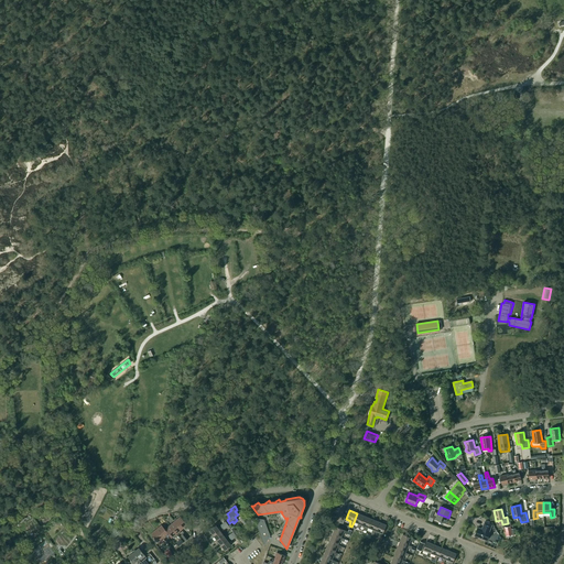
[(360,524),(365,516),(357,513),(354,522),(358,523),(356,529),(358,530),(360,524)]
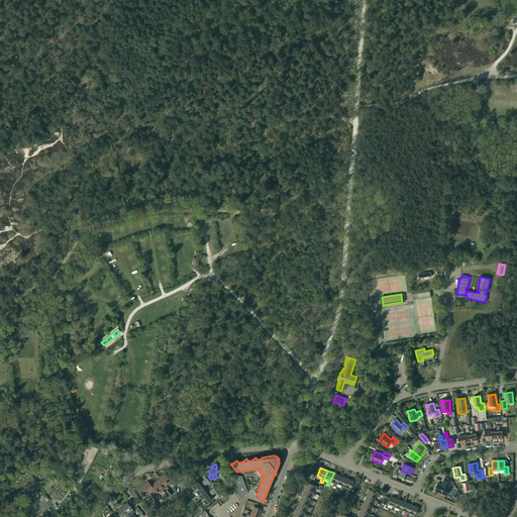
[(409,480),(411,475),(401,471),(399,476),(409,480)]
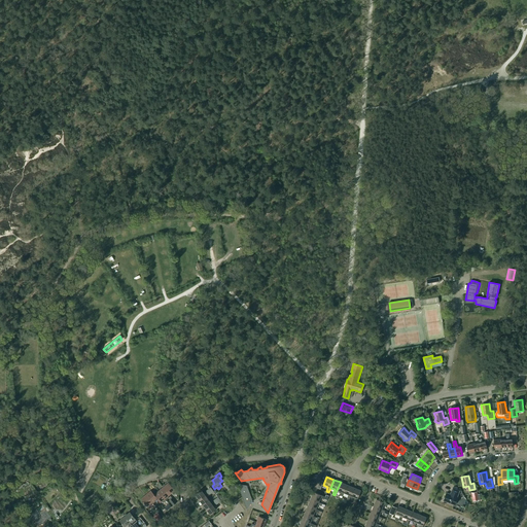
[(344,493),(347,485),(341,482),(337,490),(342,492),(340,497),(342,498),(344,493)]
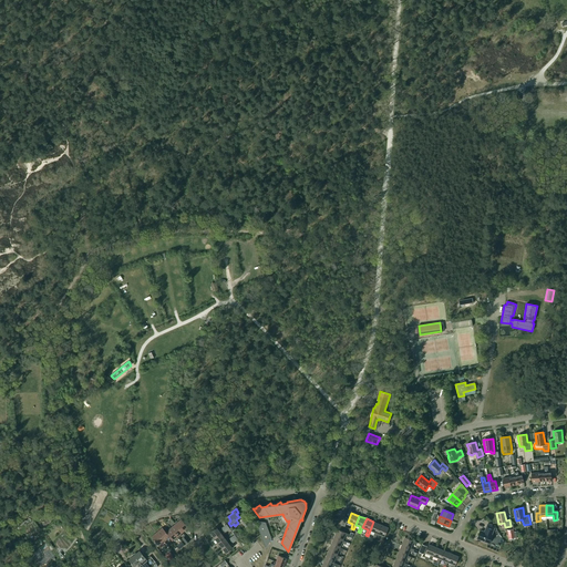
[(175,524),(182,533),(185,531),(185,532),(188,529),(181,519),(175,524)]
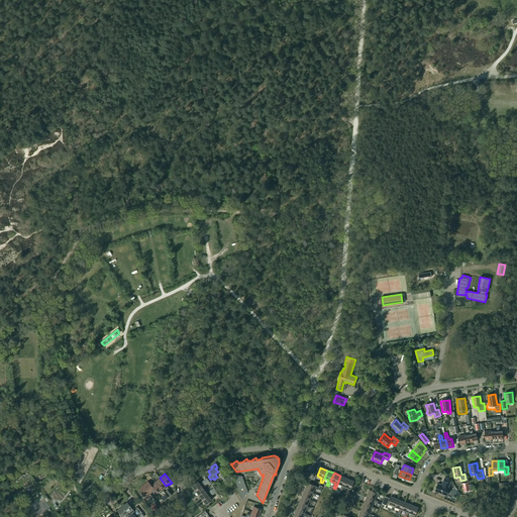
[(241,477),(232,475),(241,500),(247,492),(241,477)]
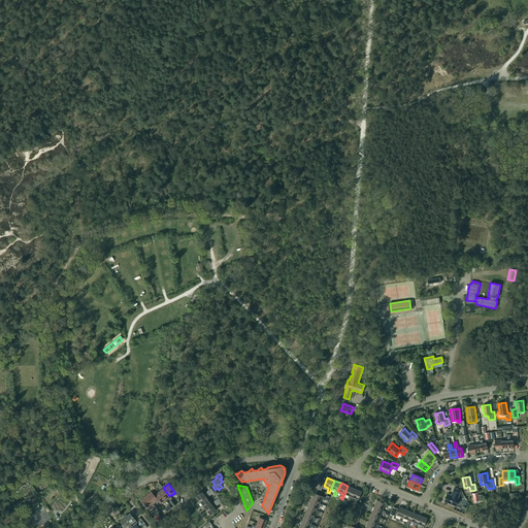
[(352,497),(355,489),(348,486),(344,494),(349,496),(348,500),(350,501),(352,497)]
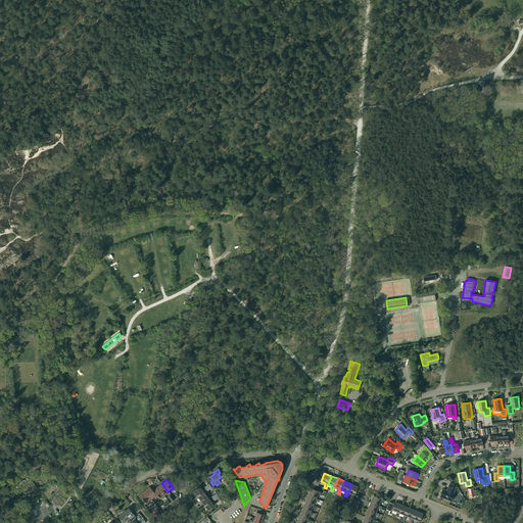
[(165,493),(168,491),(161,483),(157,487),(164,496),(167,494),(165,493)]
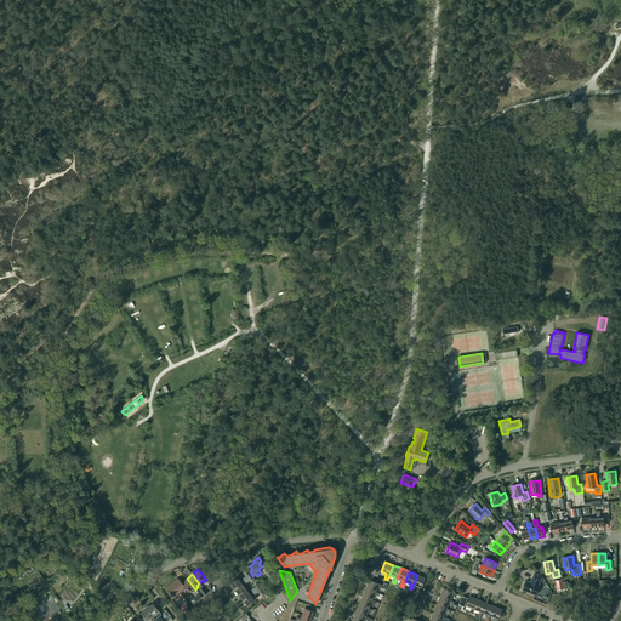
[(234,588),(250,577),(248,575),(239,581),(237,577),(229,584),(234,588)]
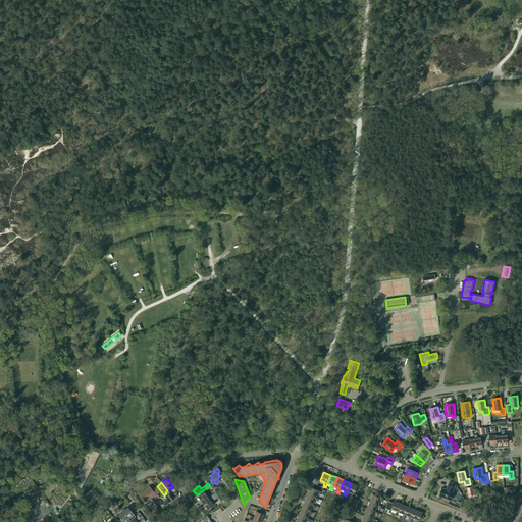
[(351,483),(348,491),(352,493),(350,498),(355,500),(356,499),(354,498),(353,498),(358,486),(351,483)]
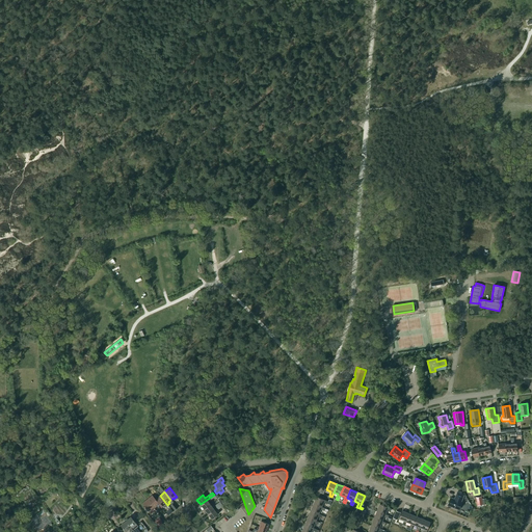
[(454,499),(451,498),(448,505),(459,510),(462,502),(461,502),(464,496),(457,493),(454,499)]
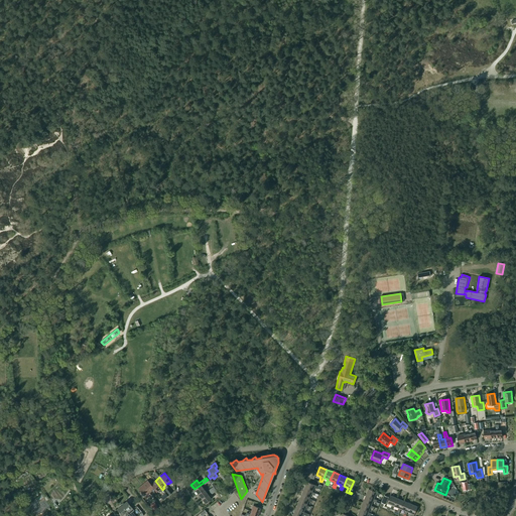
[(198,494),(204,490),(202,487),(209,482),(208,480),(195,489),(198,494)]
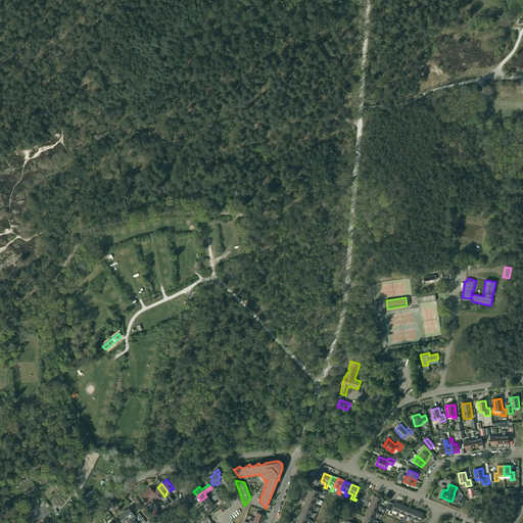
[(152,491),(149,487),(144,491),(151,498),(151,500),(154,497),(153,496),(155,495),(155,494),(152,491)]
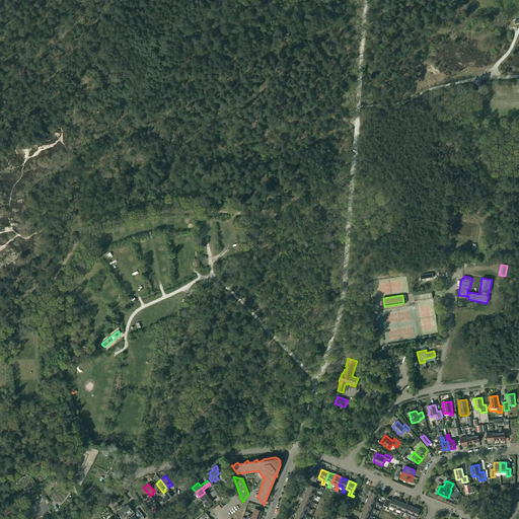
[(160,495),(163,493),(156,484),(151,488),(154,491),(154,492),(157,495),(160,494),(160,495)]
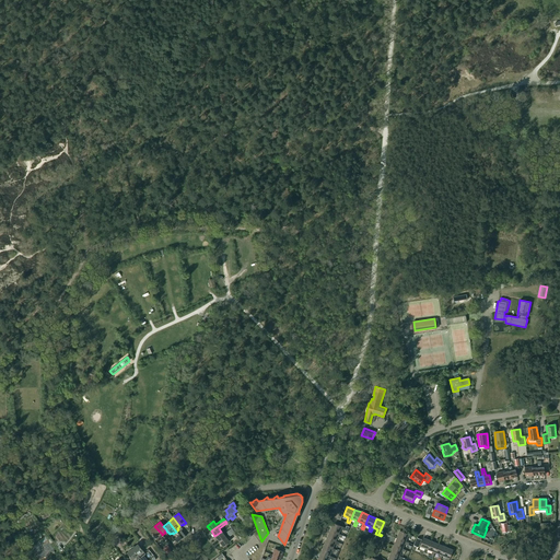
[(330,529),(339,534),(341,528),(348,532),(350,527),(347,525),(346,528),(334,523),(330,529)]
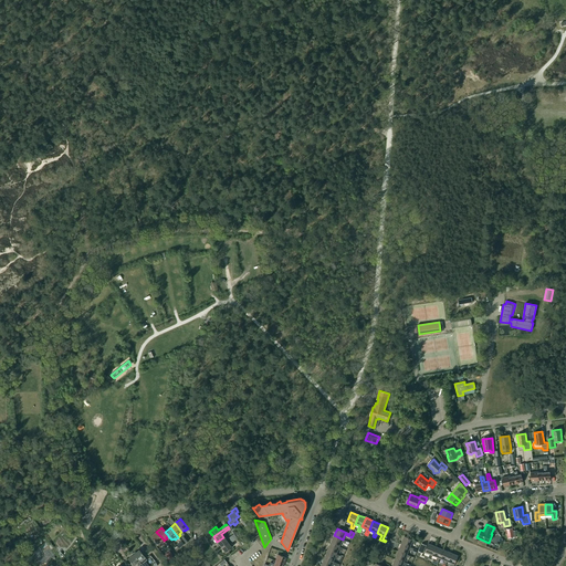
[(223,537),(217,542),(221,547),(228,542),(230,541),(236,536),(236,537),(238,535),(233,530),(231,531),(233,534),(229,538),(228,537),(226,540),(223,537)]
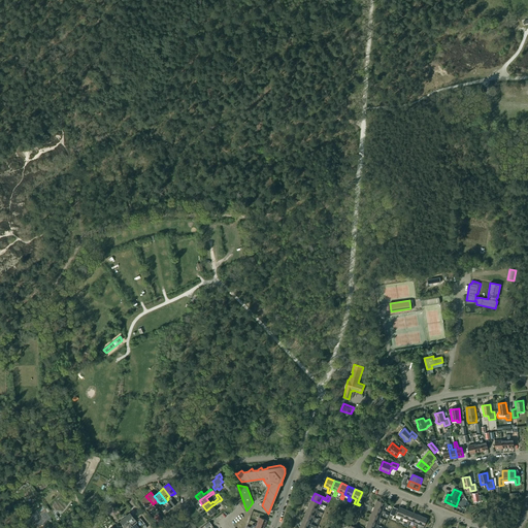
[(150,505),(153,503),(145,496),(141,500),(149,508),(151,506),(150,505)]
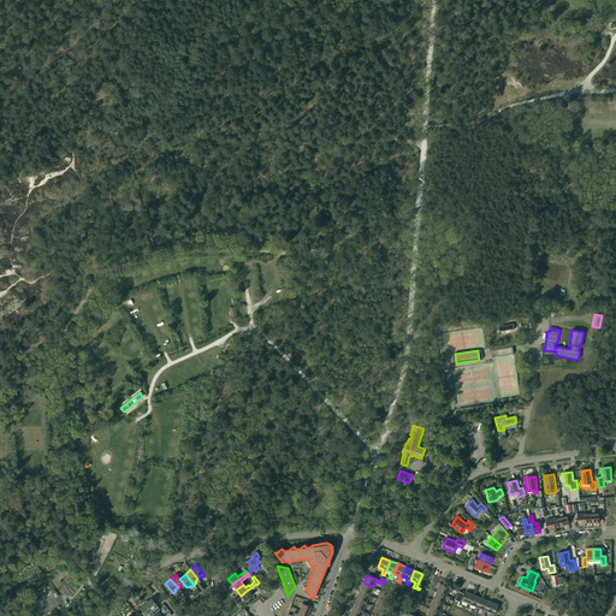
[(380,591),(373,587),(363,582),(360,591),(369,594),(372,590),(379,593),(380,591)]
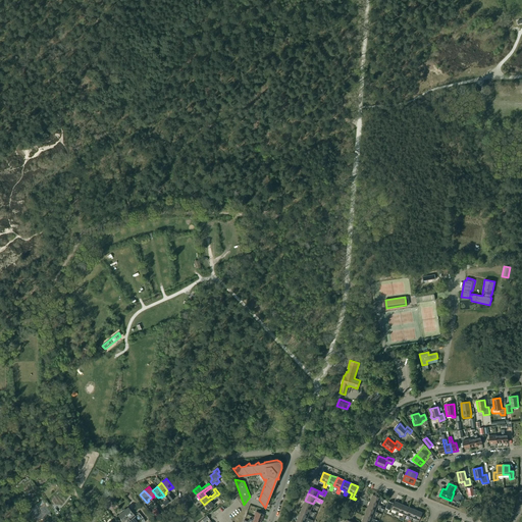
[(370,502),(378,505),(380,501),(383,502),(384,500),(373,494),(370,502)]
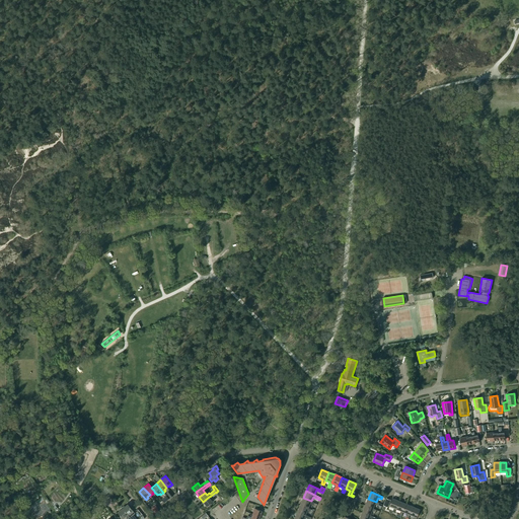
[(207,507),(212,502),(209,497),(203,502),(207,507)]
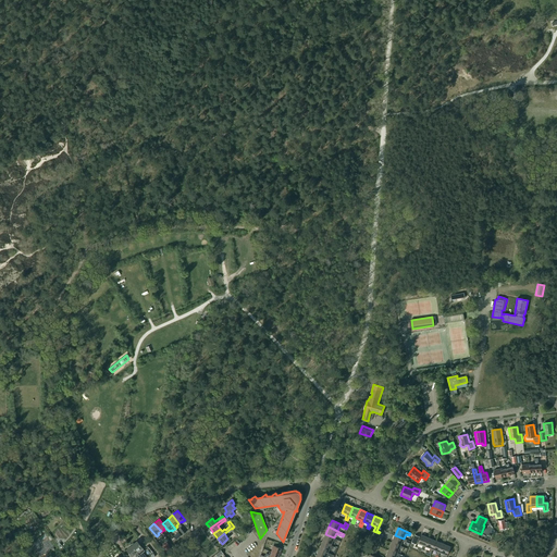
[(341,541),(334,537),(325,534),(322,541),(331,545),(333,540),(339,543),(341,541)]
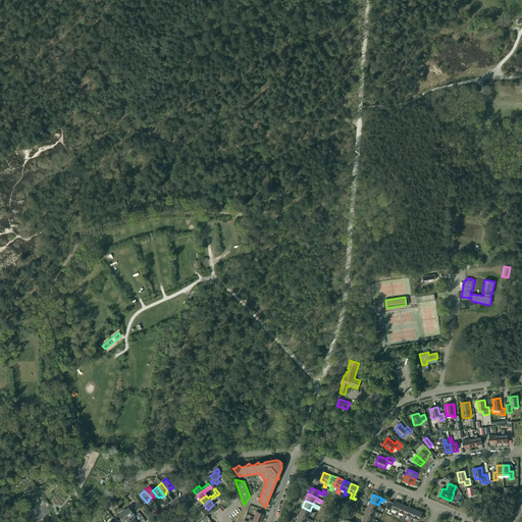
[(381,506),(378,505),(370,502),(367,509),(375,512),(377,507),(380,509),(381,506)]
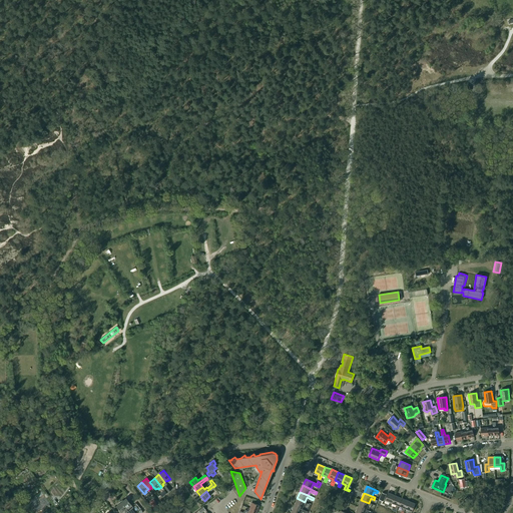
[(392,503),(395,495),(388,493),(385,501),(390,502),(389,505),(388,506),(388,507),(390,508),(392,503)]
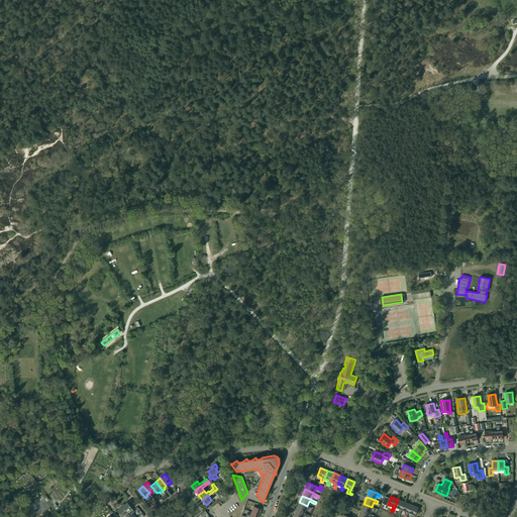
[(402,510),(405,502),(398,499),(395,507),(399,509),(398,513),(400,513),(402,510)]
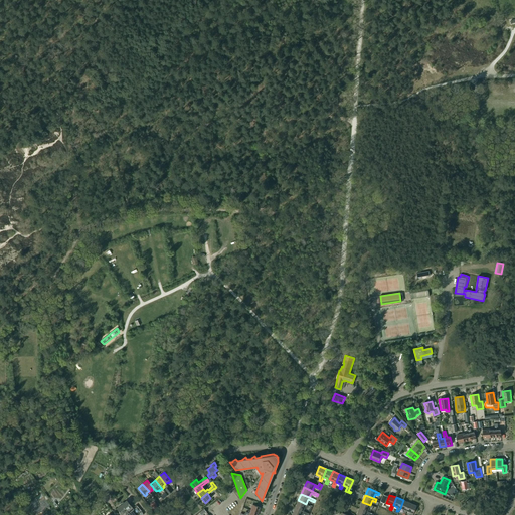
[(130,514),(135,514),(132,511),(134,510),(126,500),(122,504),(129,513),(130,514)]
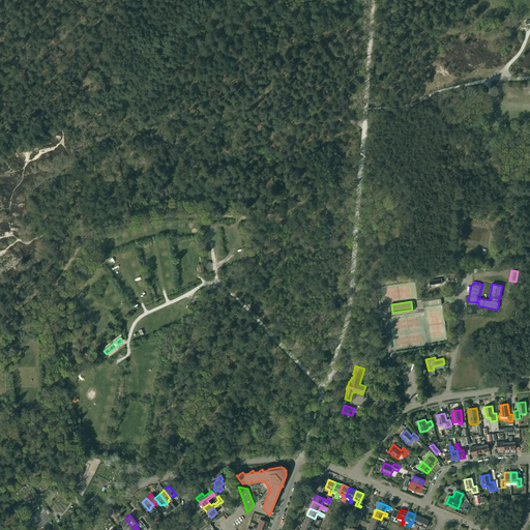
[(321,522),(315,519),(306,514),(303,522),(312,525),(314,521),(320,524),(321,522)]
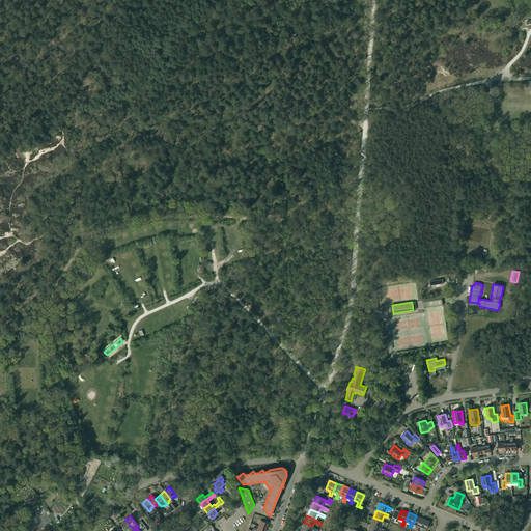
[(416,530),(417,530),(419,527),(423,519),(416,515),(413,524),(417,526),(415,530),(416,530)]
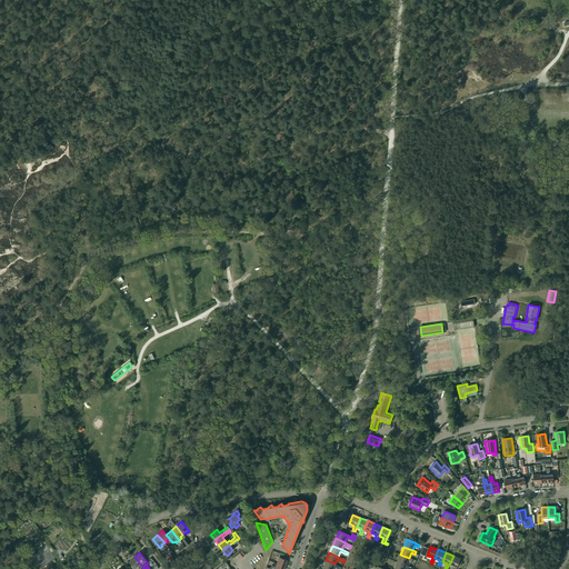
[(412,559),(409,558),(400,555),(397,561),(406,566),(408,560),(411,561),(412,559)]
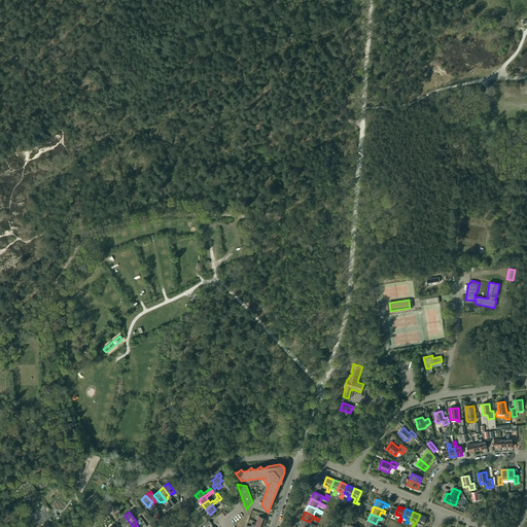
[(420,515),(416,523),(421,525),(419,526),(422,526),(426,518),(420,515)]
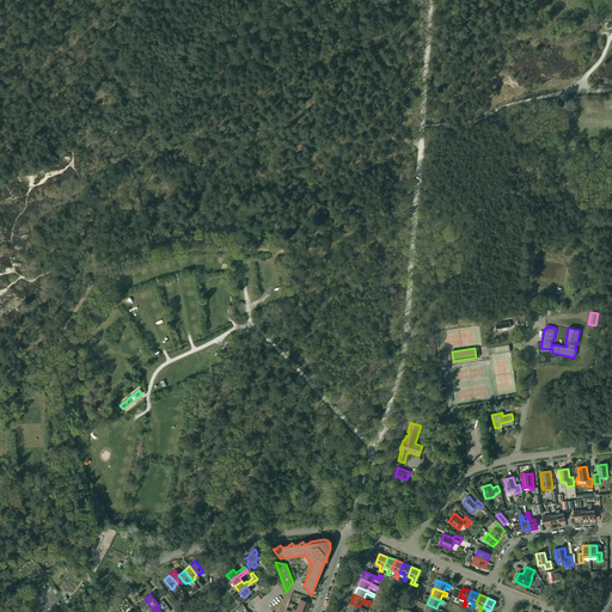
[(148,611),(150,611),(151,611),(153,611),(153,610),(145,599),(139,604),(145,611),(148,611)]
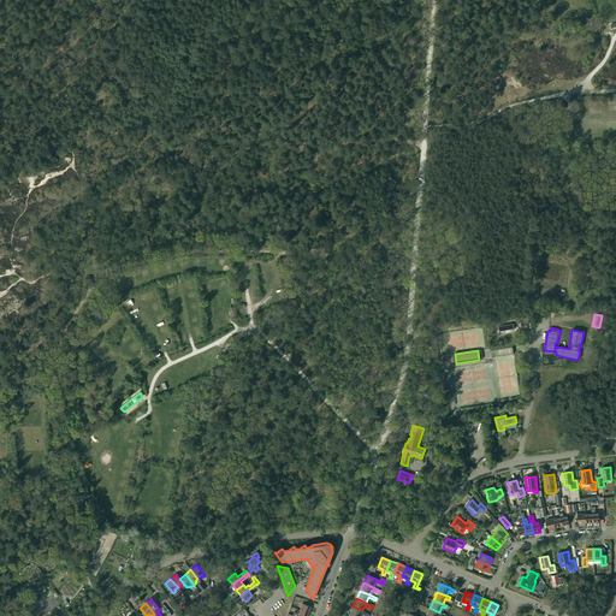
[(300,610),(308,614),(312,606),(302,604),(300,610)]
